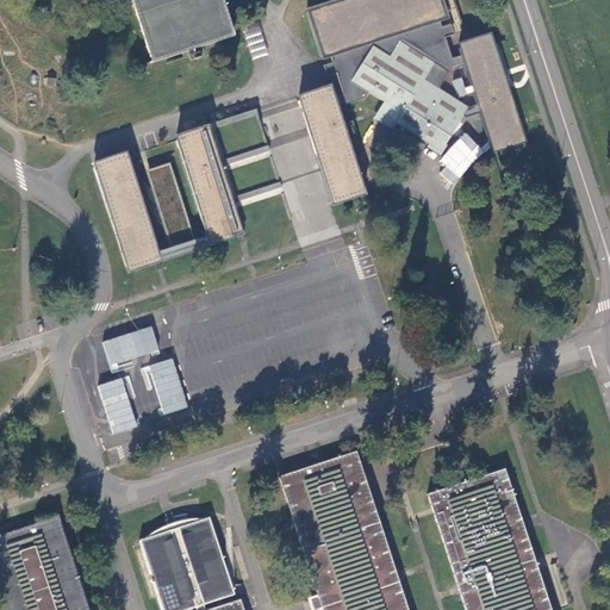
[(223,17),(217,0),(130,0),(151,62),(149,62),(150,64),(231,37),(231,35),(229,36),(223,17)]
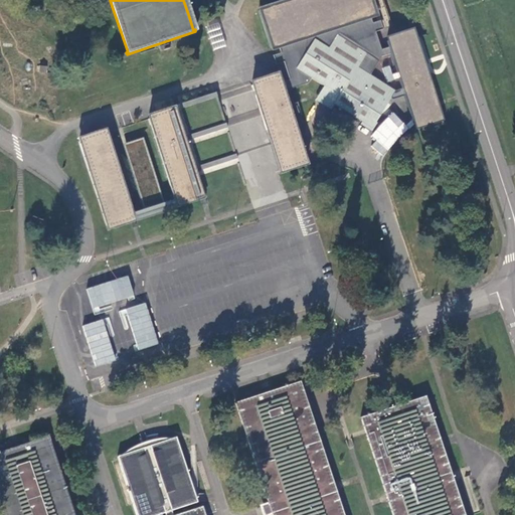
[(280,47),(282,52),(275,54),(277,63),(285,61),(291,79),(294,87),(310,81),(311,78),(324,87),(320,94),(318,97),(316,100),(317,101),(324,106),(330,110),(334,105),(361,122),(360,124),(371,131),(376,123),(375,122),(390,99),(394,98),(406,94),(416,129),(420,128),(422,127),(445,120),(440,105),(440,103),(439,101),(426,63),(425,61),(425,59),(414,27),(396,32),(392,34),(386,36),(390,45),(382,48),(376,30),(382,28),(379,19),(373,21),(371,14),(379,11),(374,0),(285,0),(259,8),(273,50),(280,47)]
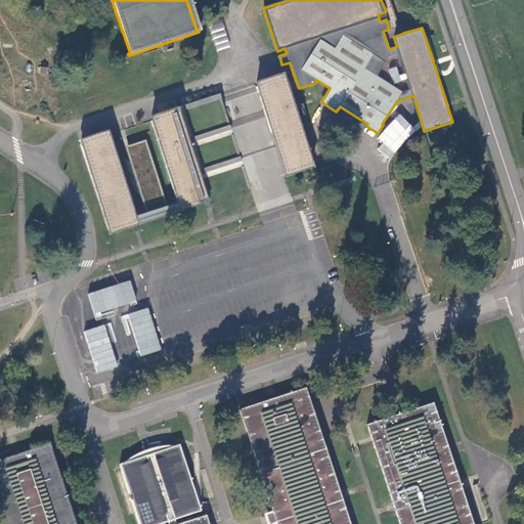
[(222,22),(209,26),(217,50),(230,46),(222,22)]
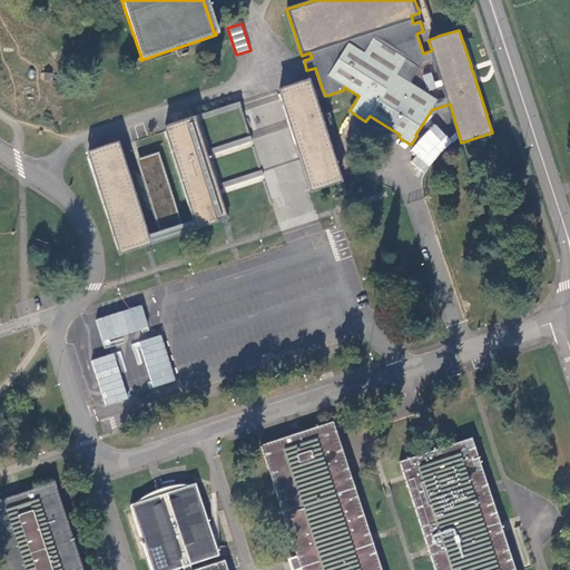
[(310,79),(278,89),(312,192),(342,182),(332,149),(321,116),(321,114),(315,99),(310,79)]
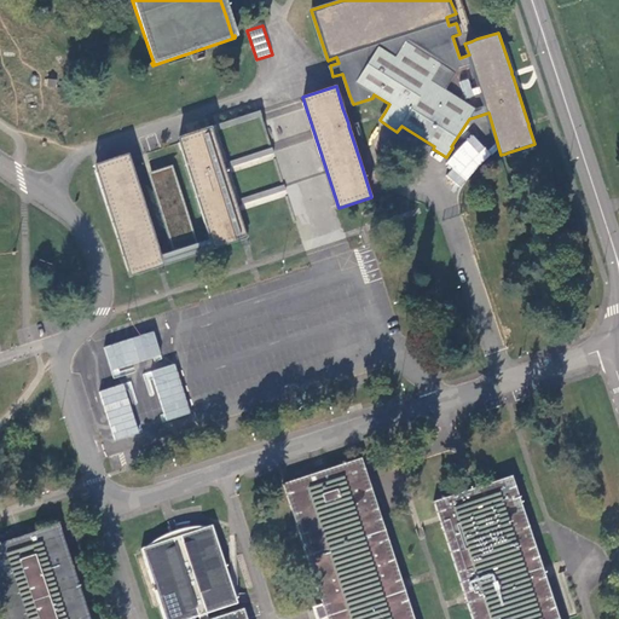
[(210,239),(213,249),(221,247),(226,244),(232,243),(239,241),(242,239),(244,238),(248,238),(296,223),(288,195),(284,184),(276,158),(272,148),(262,116),(260,108),(217,121),(214,122),(212,123),(189,131),(190,137),(184,138),(179,140),(180,143),(181,148),(210,239)]
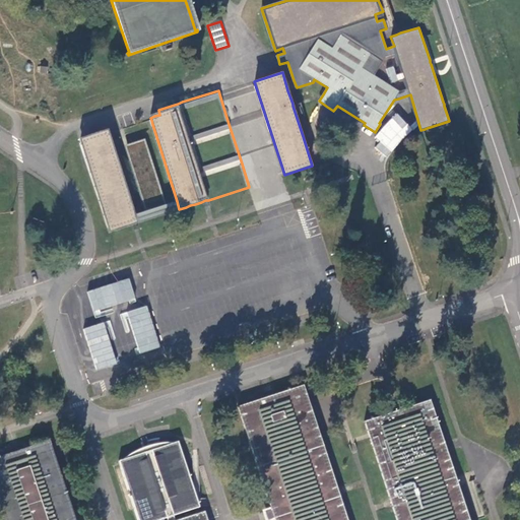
[(394,113),(375,138),(379,141),(375,148),(388,158),(412,126),(394,113)]
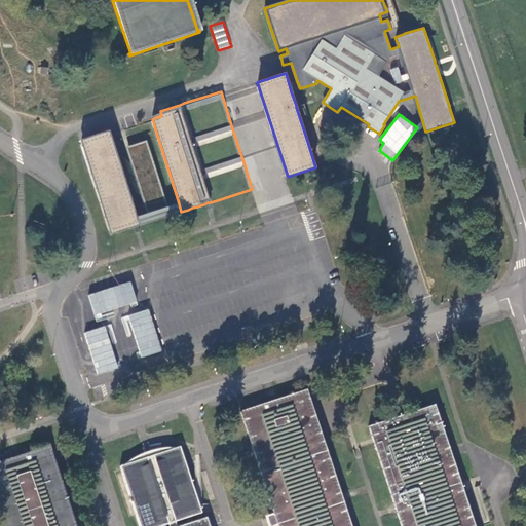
[(140,225),(137,217),(136,212),(133,204),(128,191),(126,186),(122,171),(121,167),(115,151),(115,149),(109,130),(87,138),(84,139),(83,139),(80,140),(111,234),(118,232),(119,231),(129,228),(135,227),(137,226),(139,225),(140,225)]
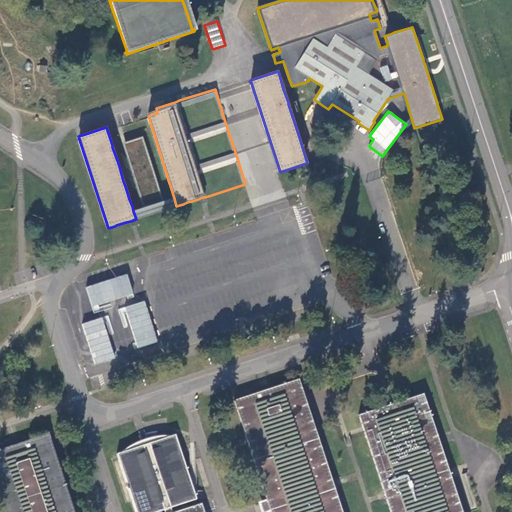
[(176,206),(174,198),(164,201),(160,190),(156,179),(152,165),(149,156),(143,137),(128,142),(133,155),(130,156),(128,157),(132,169),(136,181),(140,195),(144,207),(139,209),(136,210),(133,211),(136,219),(176,206)]
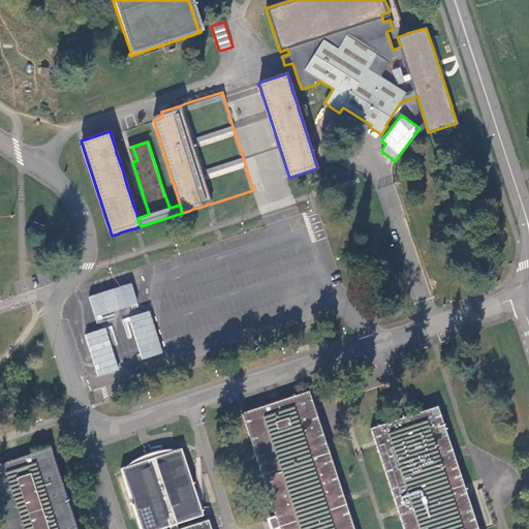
[(137,160),(132,147),(130,147),(127,148),(132,162),(134,161),(137,160)]
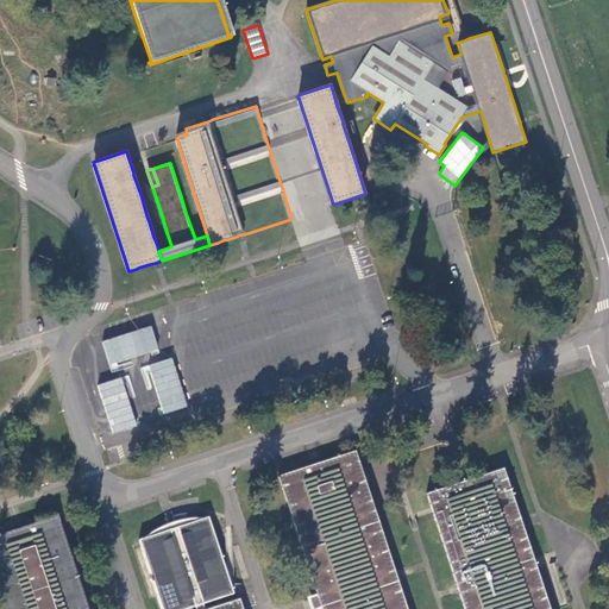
[(407,608),(399,579),(403,577),(402,576),(401,572),(400,567),(395,570),(370,493),(362,465),(359,459),(357,451),(321,462),(319,454),(315,456),(312,457),(314,464),(280,476),(318,595),(311,597),(312,598),(313,603),(314,608),(321,606),(321,608),(407,608)]
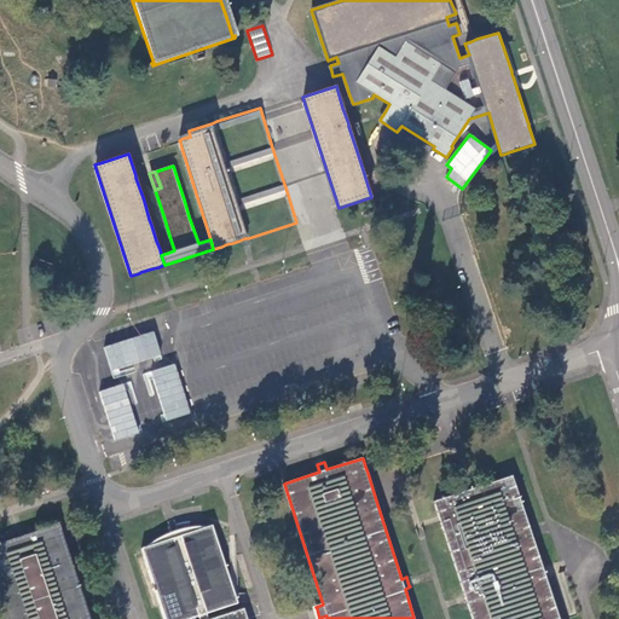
[(559,618),(545,578),(544,572),(542,566),(532,537),(531,532),(528,526),(513,476),(475,489),(473,479),(469,480),(466,481),(468,491),(434,502),(439,514),(440,518),(441,520),(466,595),(467,599),(467,601),(473,618),(559,618)]
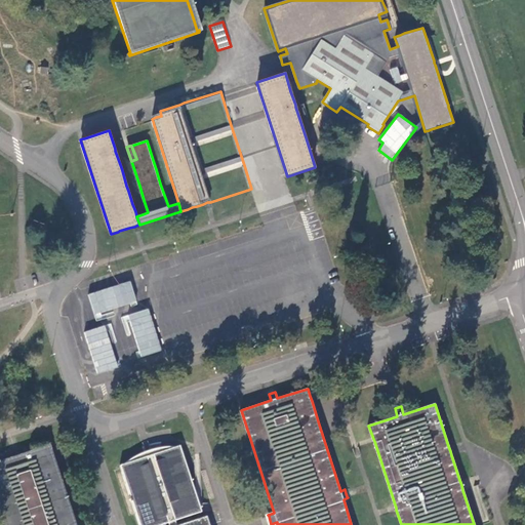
[(53,455),(50,445),(21,453),(21,450),(16,452),(13,453),(13,455),(0,459),(0,514),(3,524),(76,524),(55,460),(54,457),(53,455)]
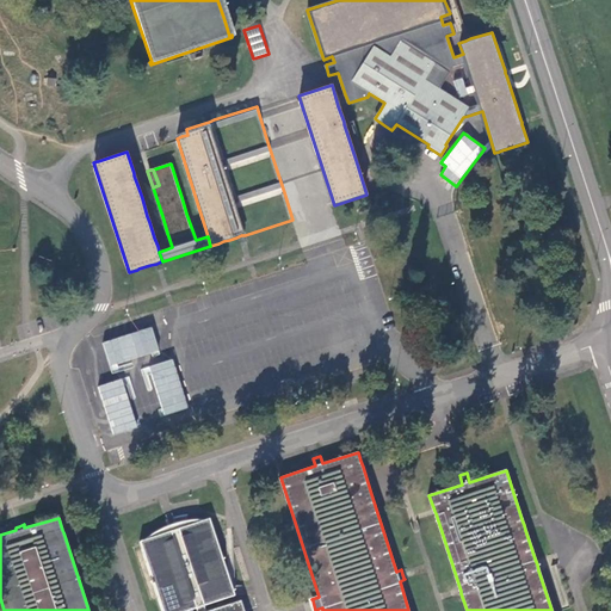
[(244,610),(241,600),(207,610),(204,605),(234,596),(234,594),(232,588),(229,579),(209,518),(205,519),(199,519),(197,519),(192,520),(186,520),(180,522),(177,523),(173,524),(171,525),(166,528),(161,529),(158,531),(153,534),(148,537),(144,539),(141,541),(162,610),(185,610),(196,608),(197,610),(244,610)]
